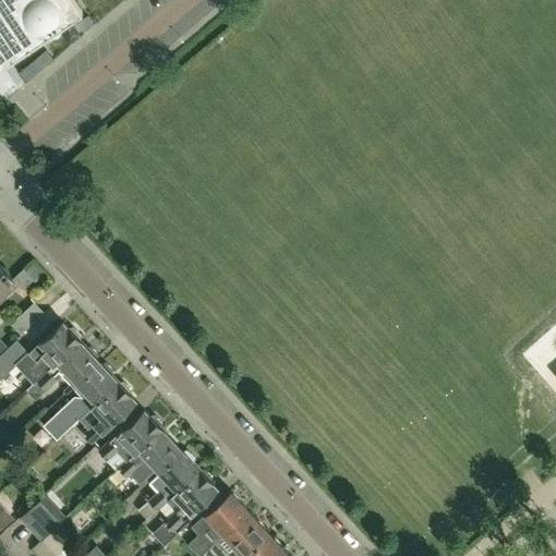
[(0,65),(47,35),(49,36),(51,37),(53,37),(56,36),(57,35),(59,33),(59,32),(59,29),(58,27),(80,12),(71,0),(0,0),(0,65)]
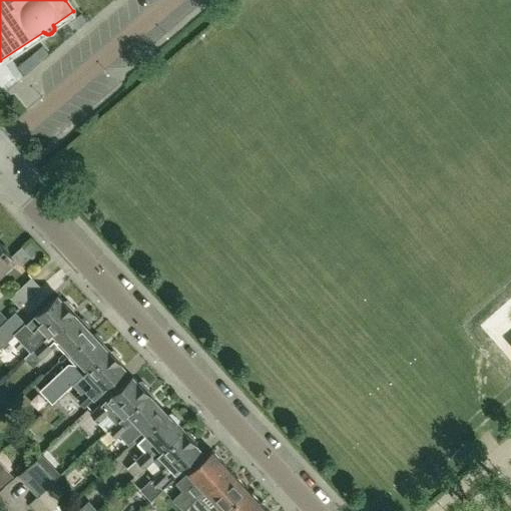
[(78,16),(69,22),(75,30),(84,24),(78,16)]
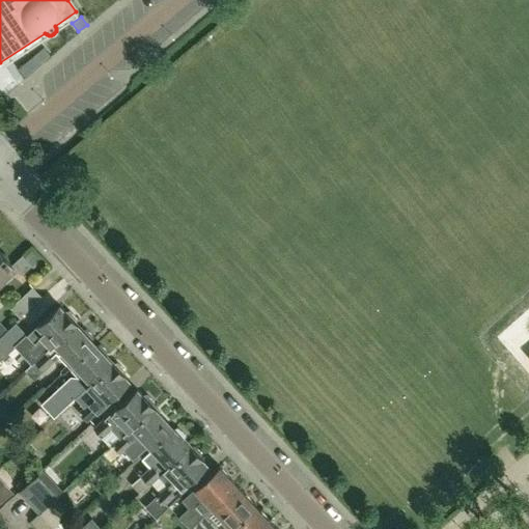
[(0,283),(15,271),(0,254),(0,283)]
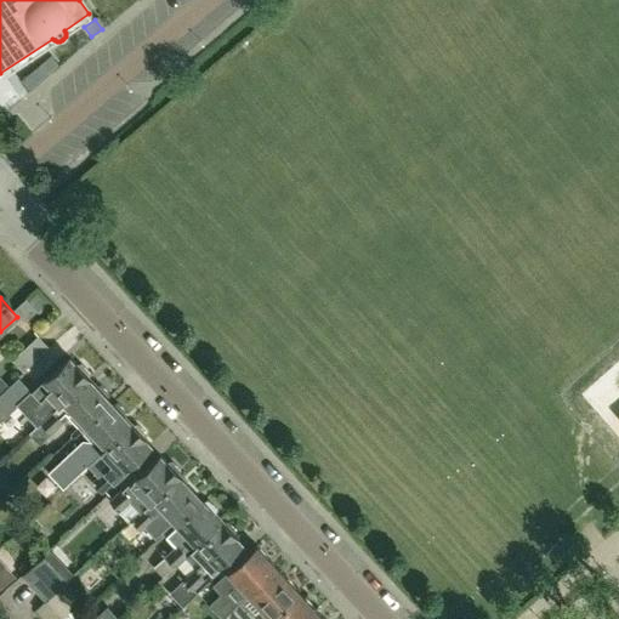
[(49,351),(38,339),(11,363),(22,374),(49,351)]
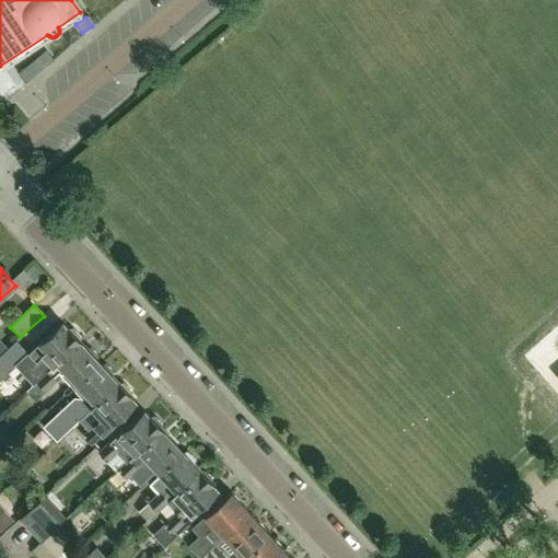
[(53,368),(78,345),(79,344),(61,325),(42,344),(42,343),(18,365),(25,374),(43,358),(53,368)]
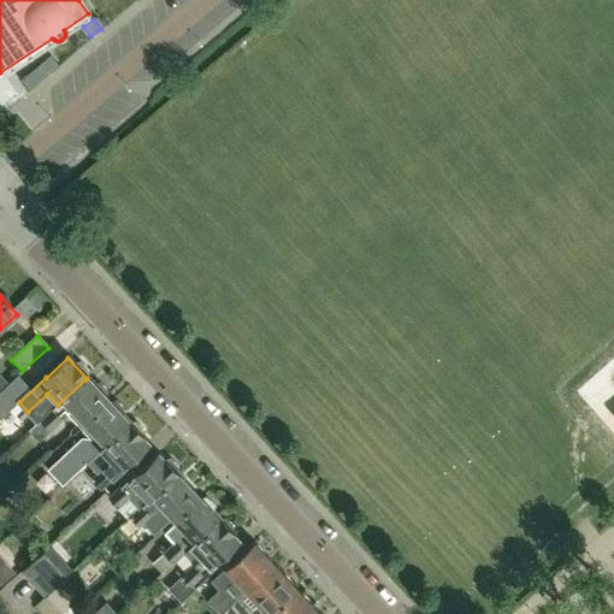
[(93,387),(86,379),(58,405),(40,421),(49,432),(68,415),(77,426),(82,421),(83,423),(106,401),(104,399),(106,393),(98,384),(93,387)]
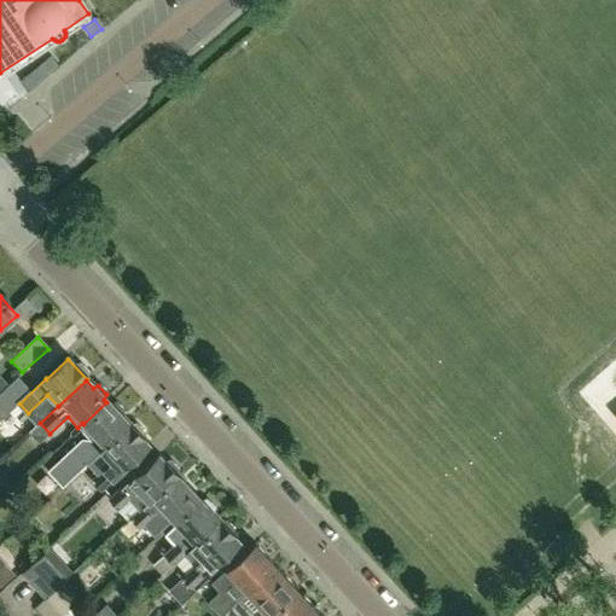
[(0,411),(13,400),(4,389),(0,391),(0,411)]
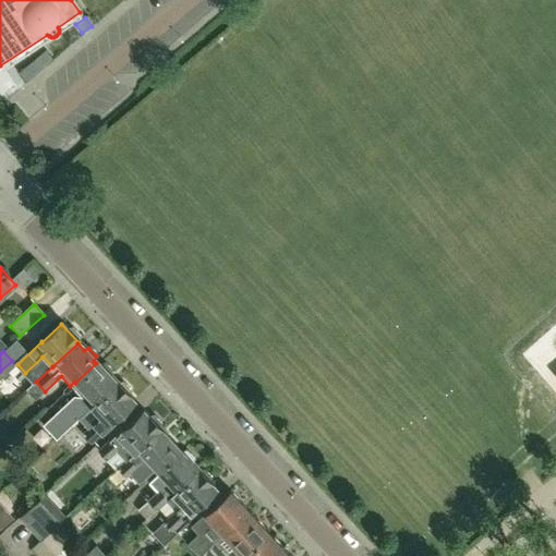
[(116,385),(115,384),(109,377),(111,373),(104,364),(98,366),(96,363),(75,383),(75,384),(71,387),(82,399),(67,414),(74,423),(79,420),(116,385)]
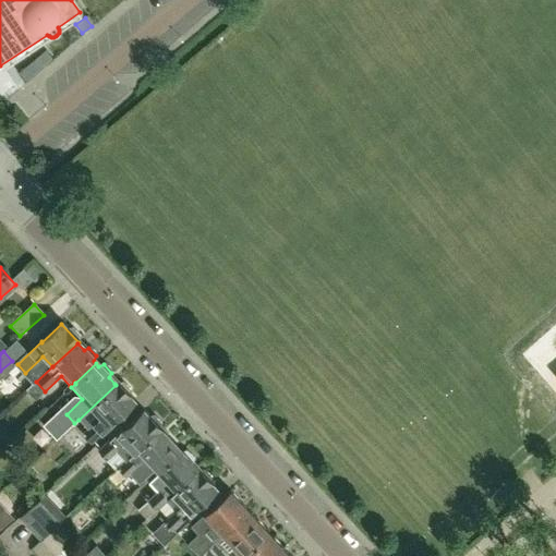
[(134,401),(117,383),(115,384),(116,385),(79,420),(88,430),(82,435),(91,444),(115,422),(113,420),(134,401)]
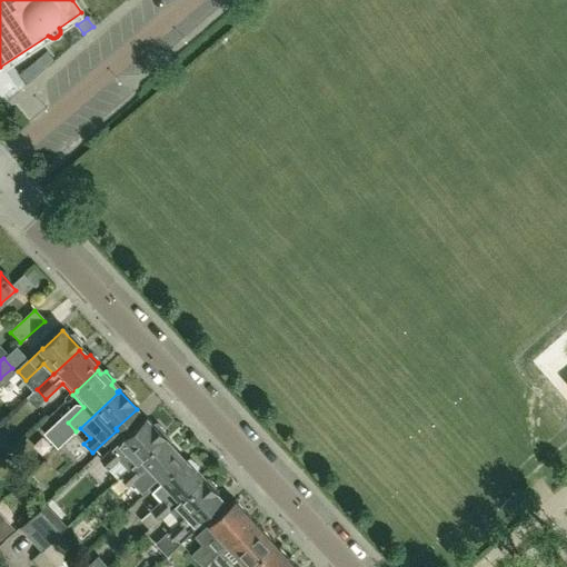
[(163,438),(146,419),(126,438),(125,438),(100,461),(108,469),(117,461),(127,471),(162,439),(163,438)]
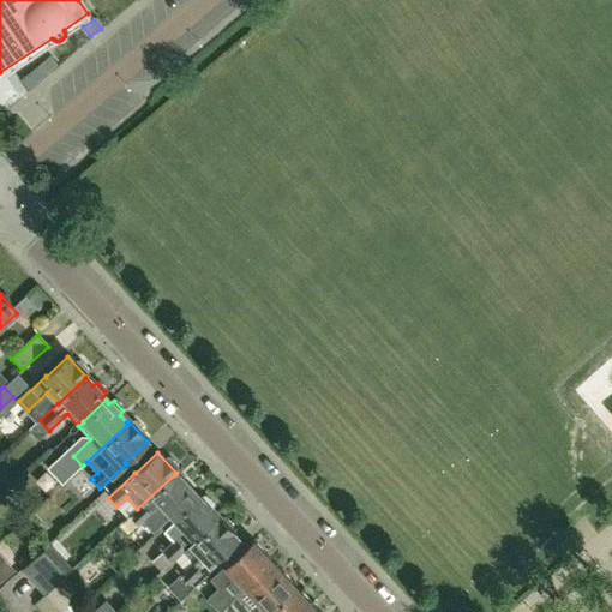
[(173,519),(196,497),(175,474),(137,509),(129,517),(145,537),(169,514),(173,519)]
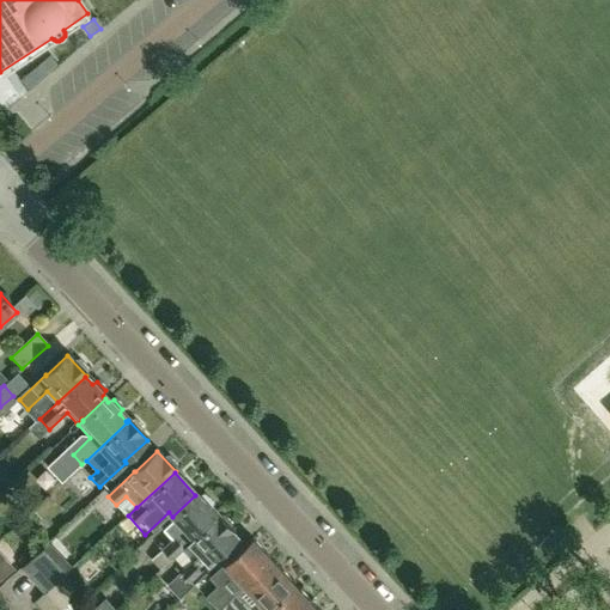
[(218,518),(217,518),(209,510),(212,505),(203,495),(199,498),(195,495),(172,517),(175,519),(162,531),(171,542),(160,550),(170,561),(189,544),(218,518)]
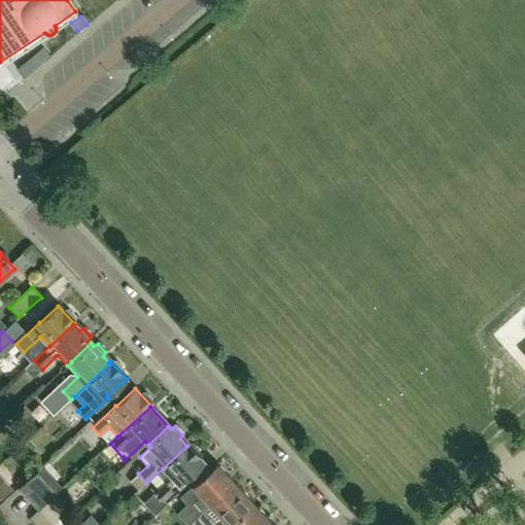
[(184,480),(204,461),(187,445),(186,446),(187,446),(163,468),(172,479),(154,494),(163,502),(185,481),(184,480)]
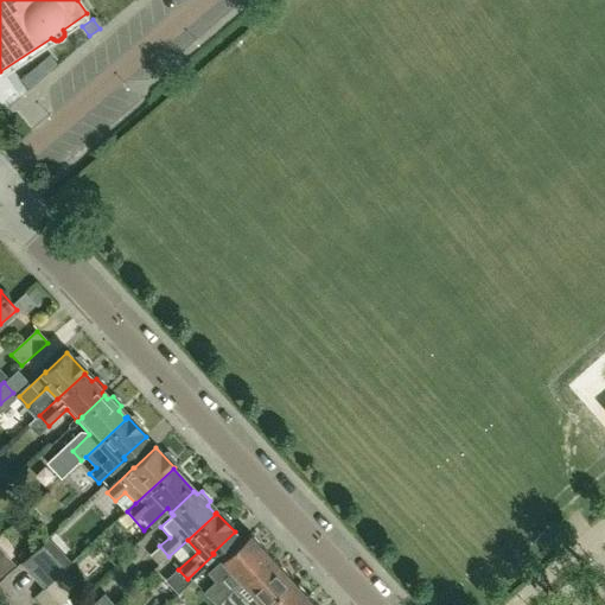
[(218,604),(271,558),(249,535),(207,574),(215,583),(204,593),(214,604),(218,604)]
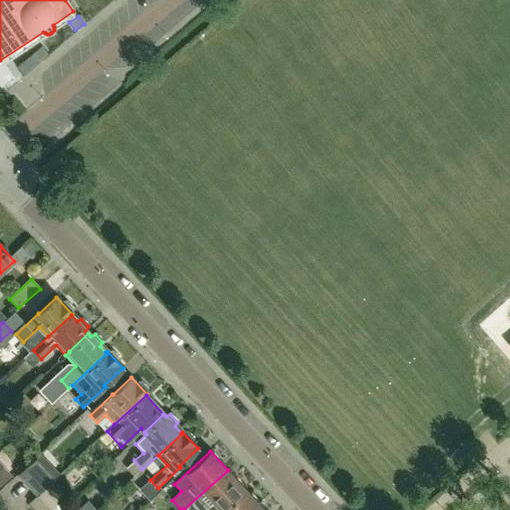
[(34,460),(17,476),(37,497),(54,480),(34,460)]
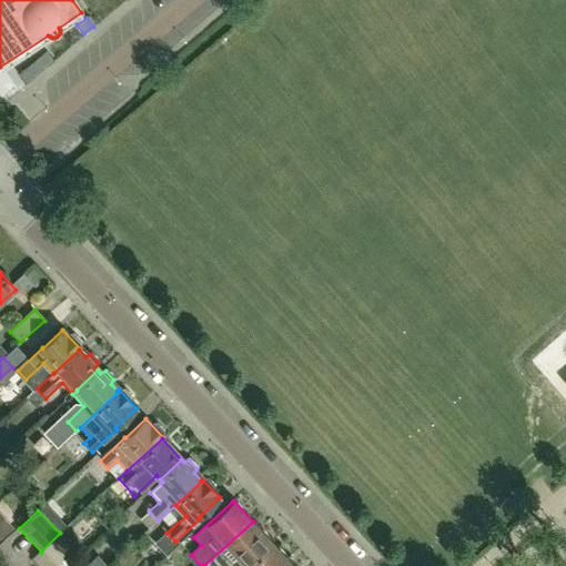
[(248,565),(273,544),(253,522),(204,565),(248,565)]
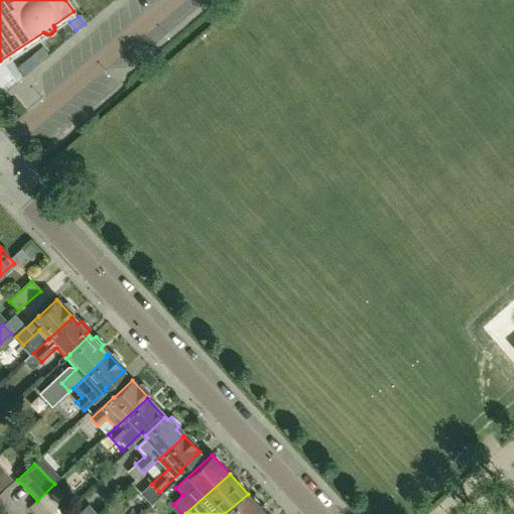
[(0,491),(8,485),(0,475),(0,491)]
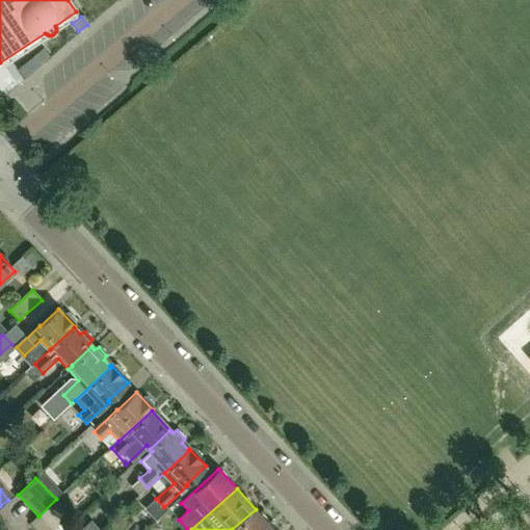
[(274,529),(258,511),(237,529),(274,529)]
